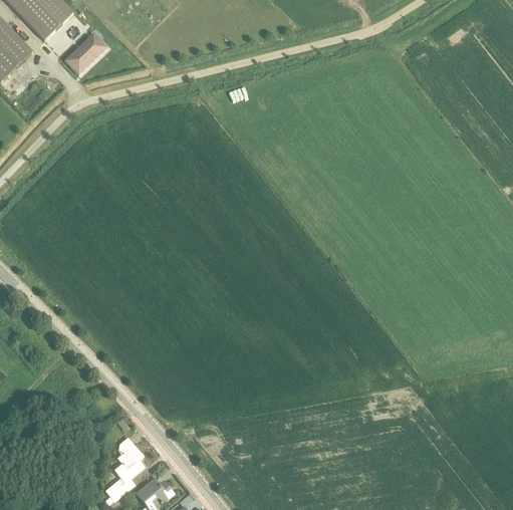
[(6,0),(45,39),(74,12),(63,0),(6,0)]
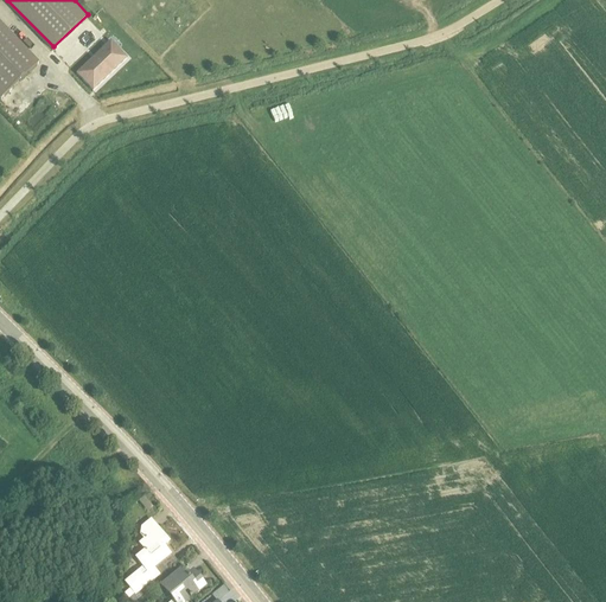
[(0,18),(0,96),(0,97),(39,59),(0,18)]
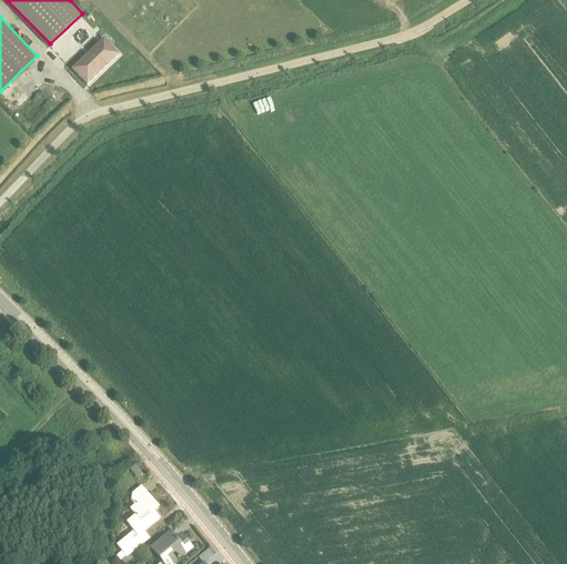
[(104,36),(72,66),(88,82),(120,51),(104,36)]
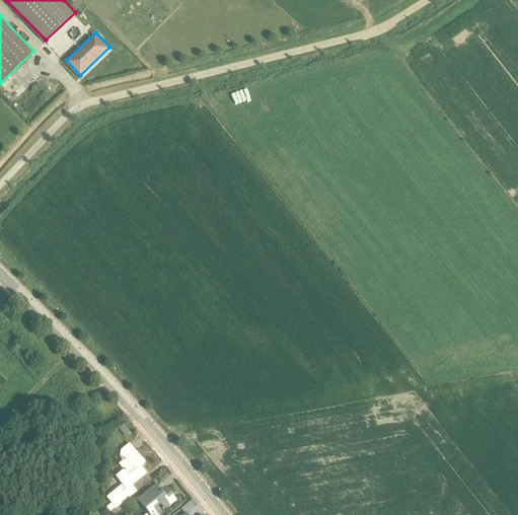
[(124,422),(120,426),(127,435),(132,431),(124,422)]
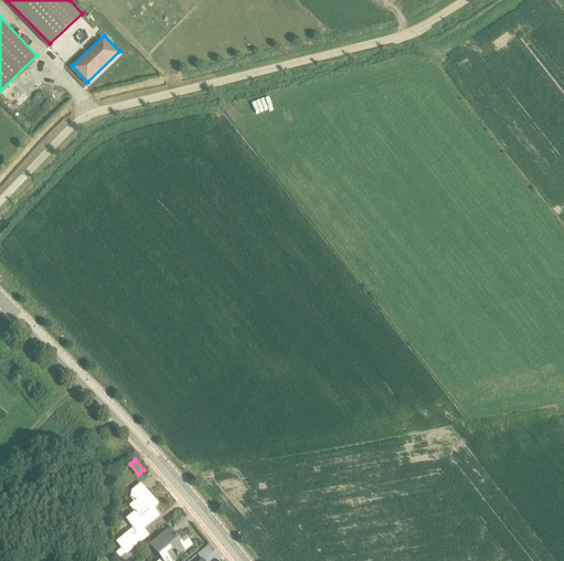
[(117,551),(114,553),(118,558),(148,535),(150,532),(145,526),(159,514),(153,506),(158,503),(141,482),(132,488),(131,496),(135,499),(130,504),(135,509),(127,517),(134,526),(117,539),(123,546),(117,550),(117,551)]
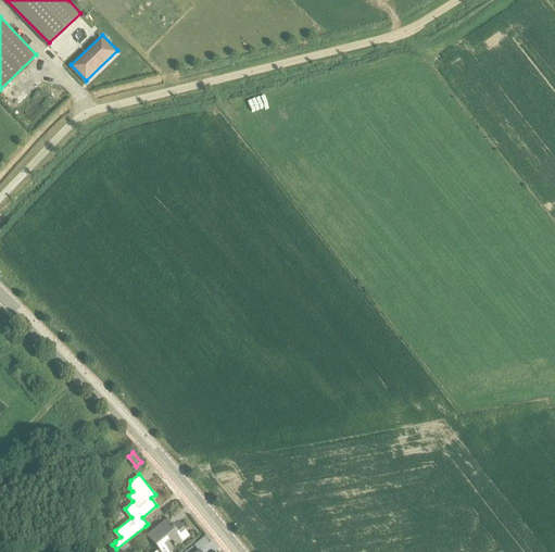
[(156,505),(142,517),(148,524),(162,512),(156,505)]
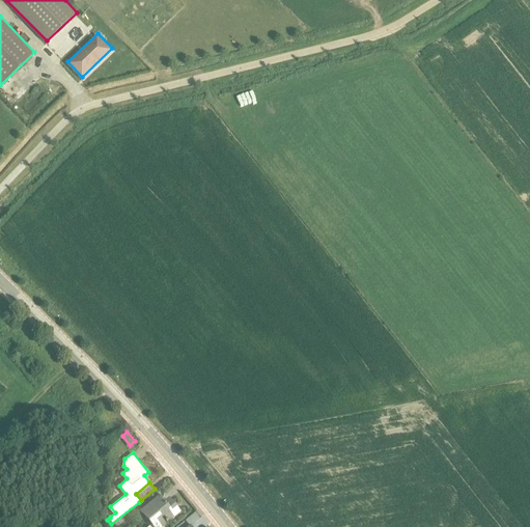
[(160,495),(141,510),(151,523),(146,526),(160,526),(180,510),(170,497),(165,501),(160,495)]
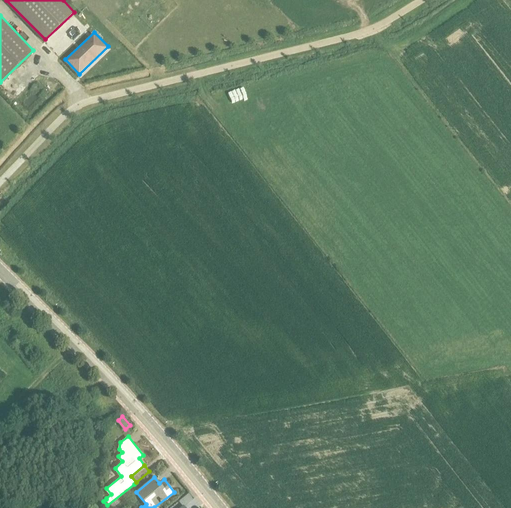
[(134,484),(107,505),(109,507),(110,507),(125,497),(124,496),(136,487),(134,484)]
